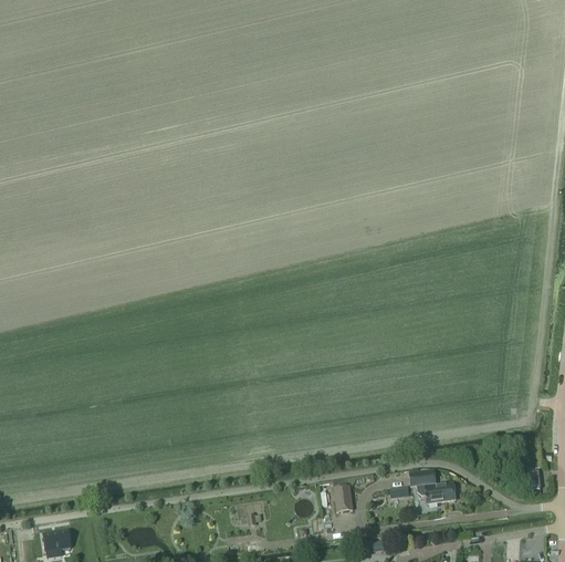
[(419,468),(409,469),(410,472),(410,474),(411,485),(417,485),(418,491),(422,495),(427,495),(427,496),(426,496),(426,498),(427,498),(428,502),(456,498),(453,481),(436,484),(433,469),(419,471),(419,468)]
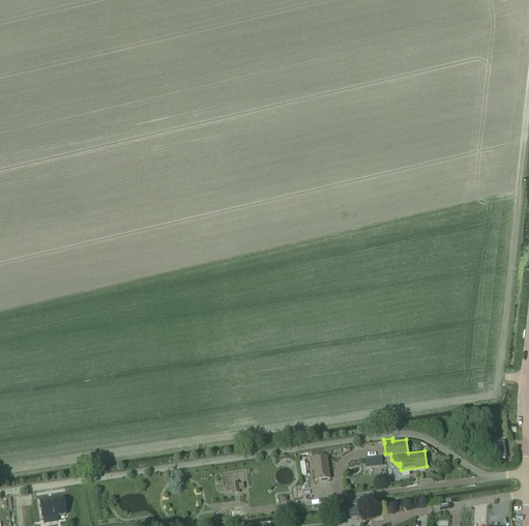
[(504,439),(495,440),(497,457),(506,456),(504,439)]
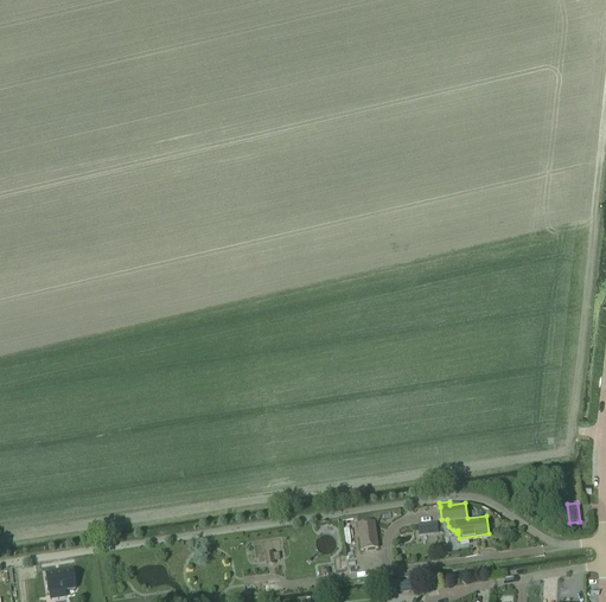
[(362,548),(378,545),(375,520),(358,523),(362,548)]
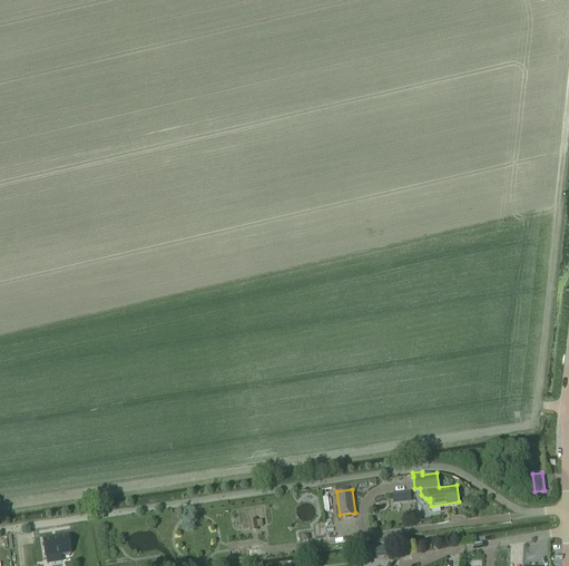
[(411,489),(393,491),(393,498),(412,496),(411,489)]
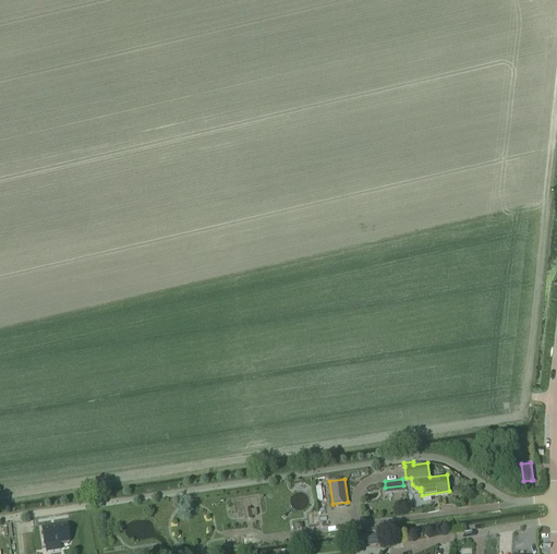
[(51,524),(43,525),(46,543),(60,541),(70,540),(68,522),(51,525),(51,524)]
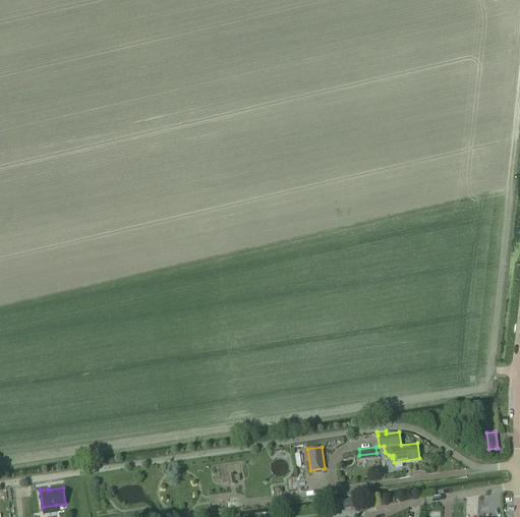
[(351,497),(343,498),(344,506),(352,505),(351,497)]
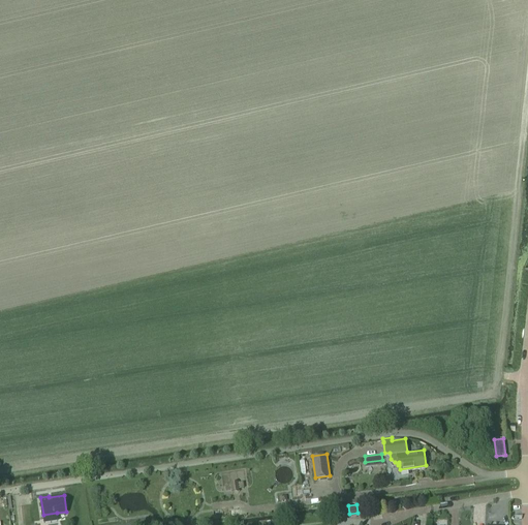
All buildings are outlined.
